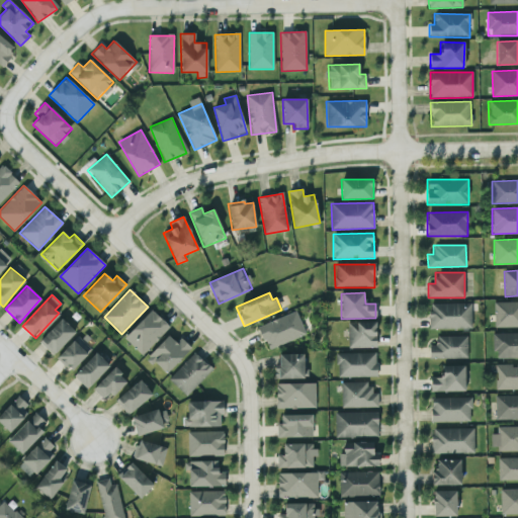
[(517,301),(494,303),(494,328),(517,327),(517,301)]
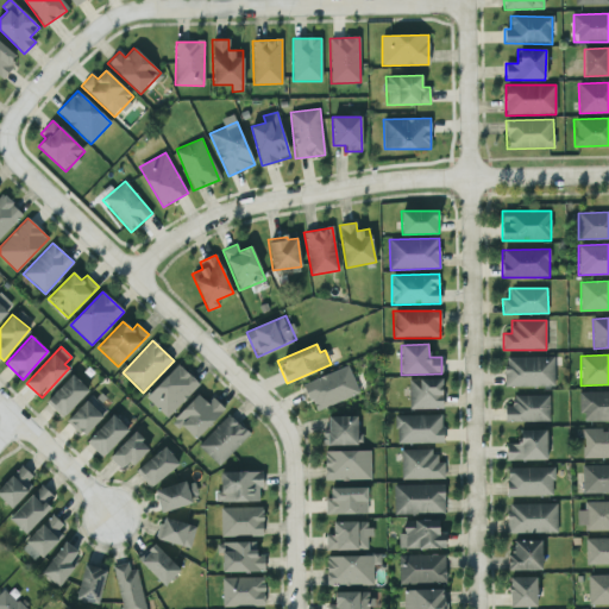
[(504,388),(554,387),(554,357),(504,357),(504,388)]
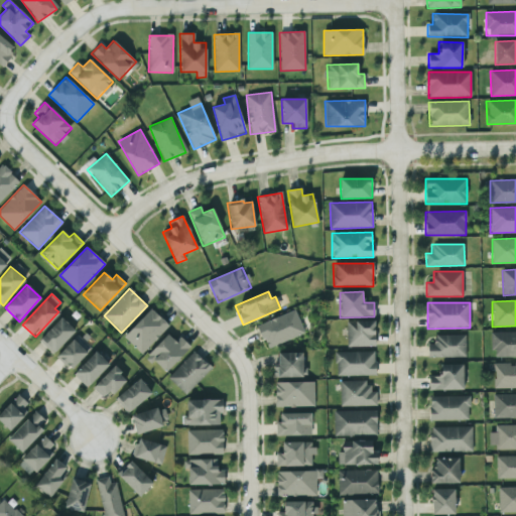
[(168,326),(150,308),(123,337),(141,354),(168,326)]
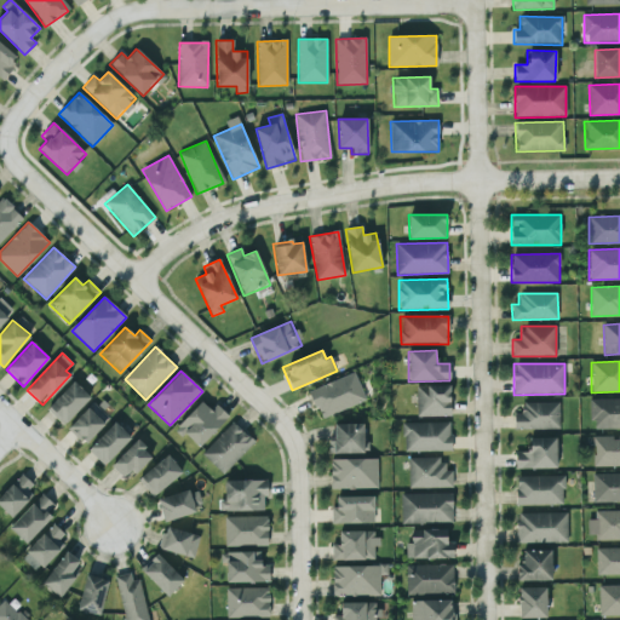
[(366,400),(354,372),(308,391),(320,419),(366,400)]
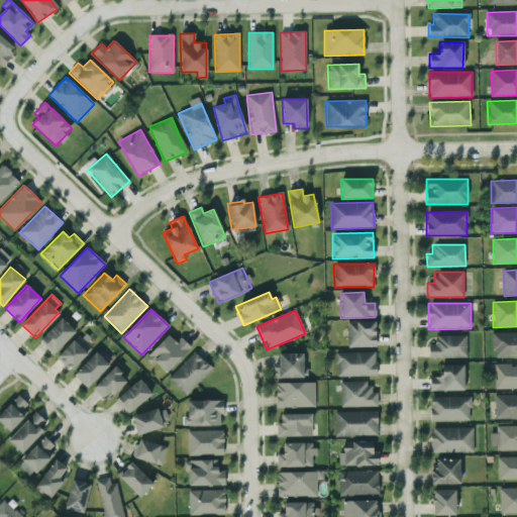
[(53,354),(75,331),(61,318),(38,341),(53,354)]
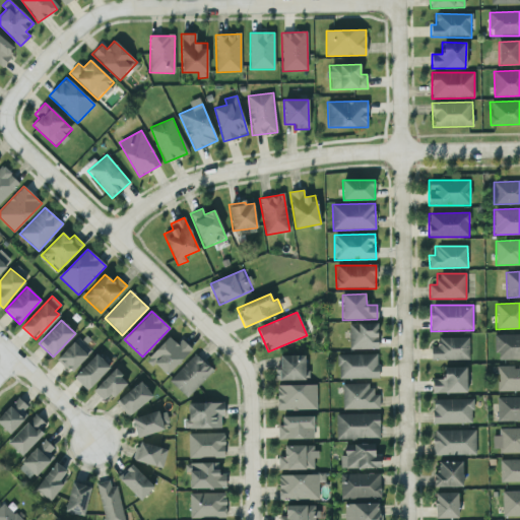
[(378,348),(378,323),(348,324),(349,349),(378,348)]
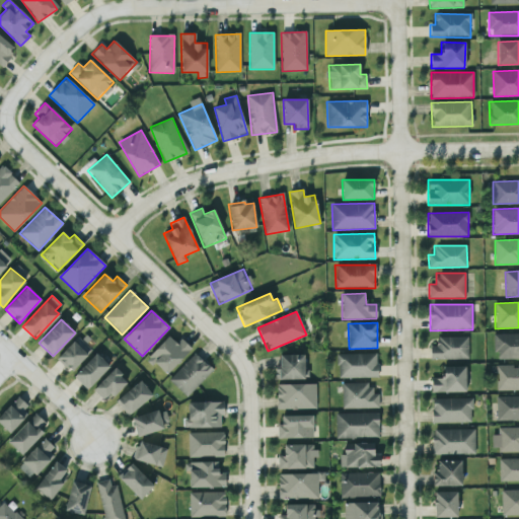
[(495,360),(518,359),(518,334),(495,334),(495,360)]
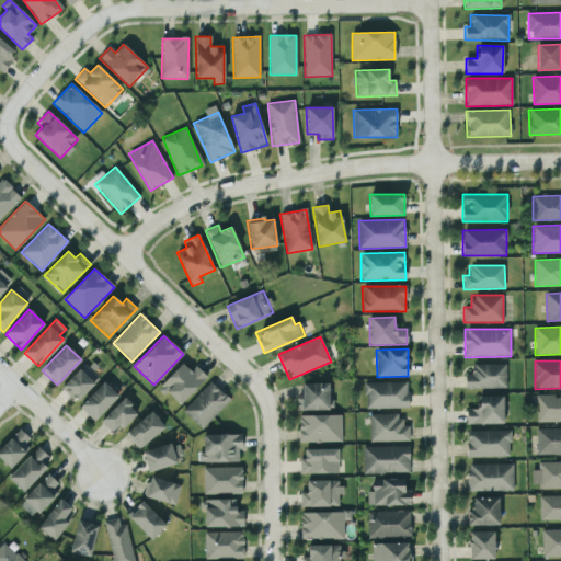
[(195,366),(191,371),(182,363),(159,387),(180,405),(206,376),(195,366)]
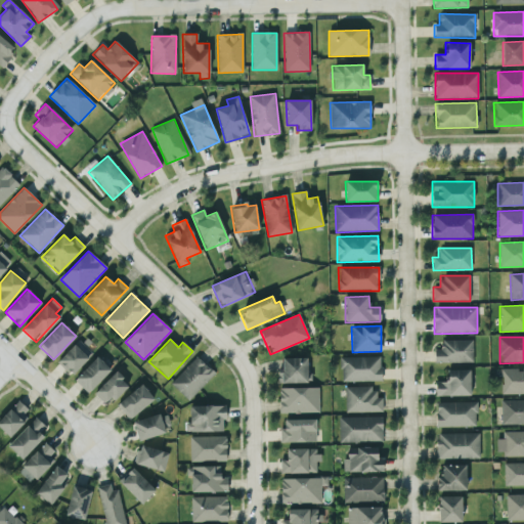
[(56,362),(71,376),(92,354),(79,340),(56,362)]
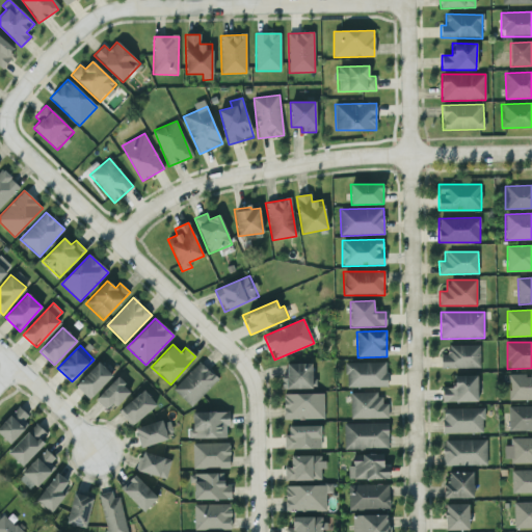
[(441,354),(441,369),(480,367),(480,345),(447,346),(448,354),(441,354)]
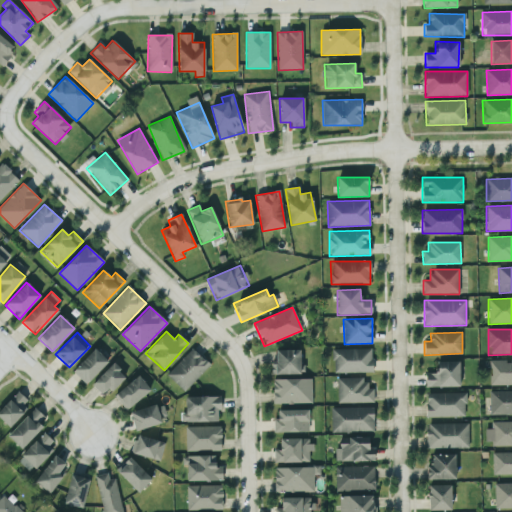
[(86,385),(108,361),(94,348),(72,372),(86,385)]
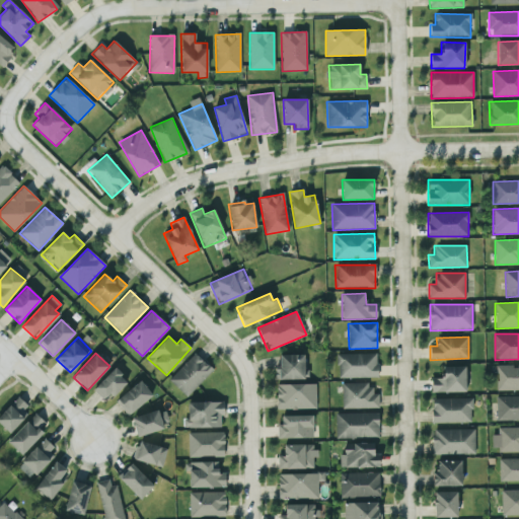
[(213,370),(195,353),(168,380),(187,397),(213,370)]
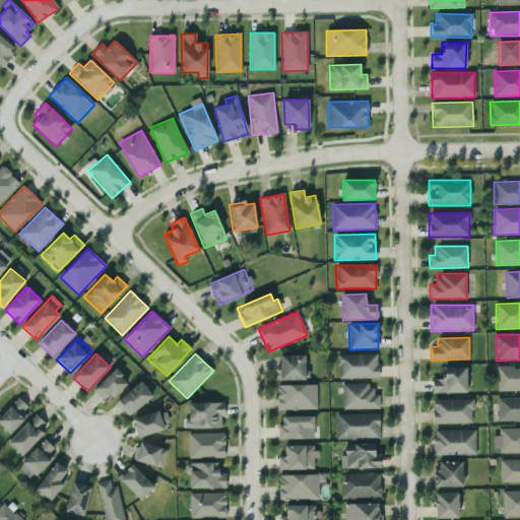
[(338,379),(378,378),(378,353),(337,354),(338,379)]
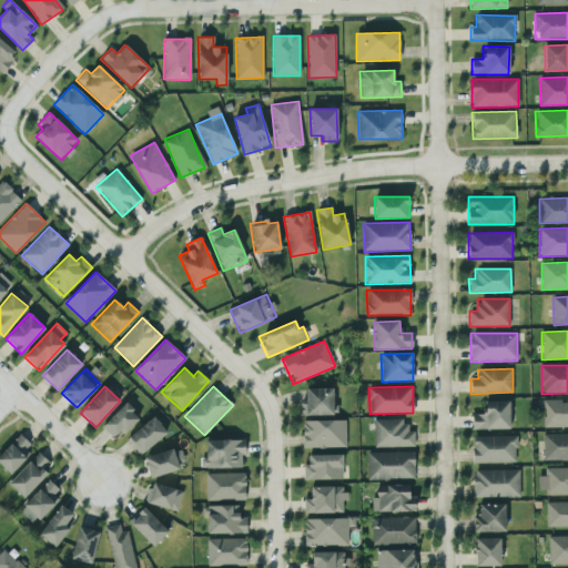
[(301,415),(337,415),(337,405),(333,405),(332,388),(305,388),(305,402),(301,402),(301,415)]
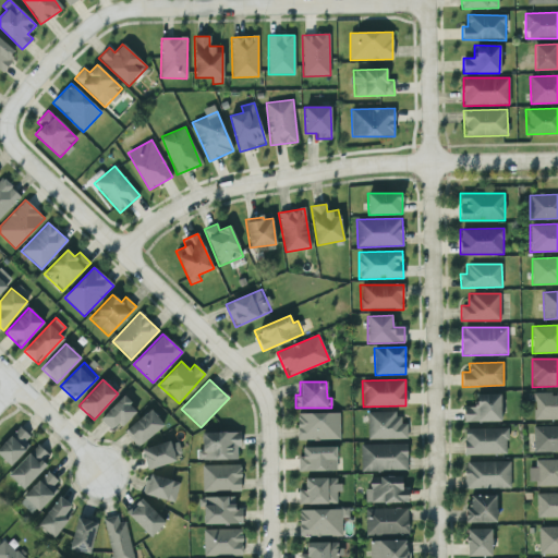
[(557,391),(533,392),(533,420),(557,420),(557,391)]
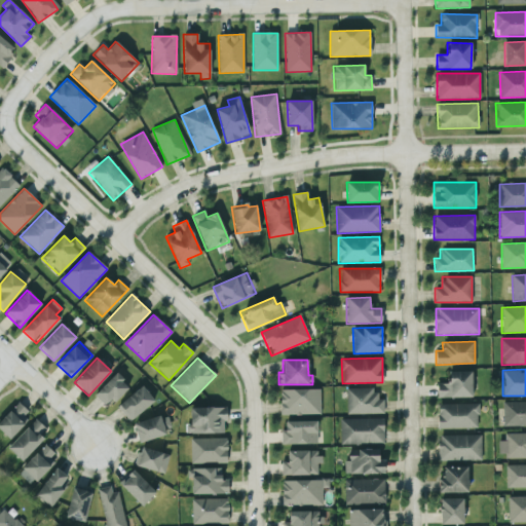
[(472,372),(448,371),(448,383),(438,383),(437,398),(472,398),(472,372)]
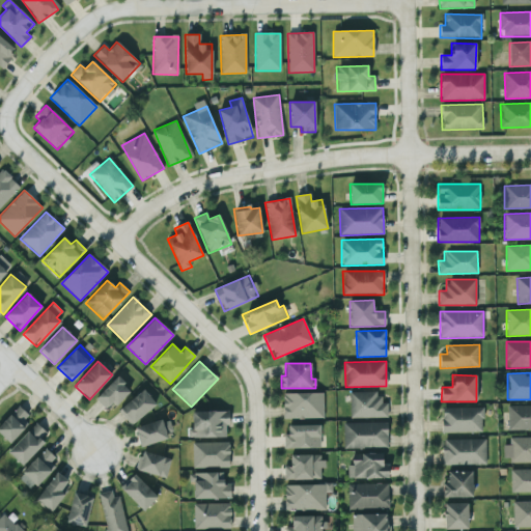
[(94,398),(107,412),(130,390),(117,376),(94,398)]
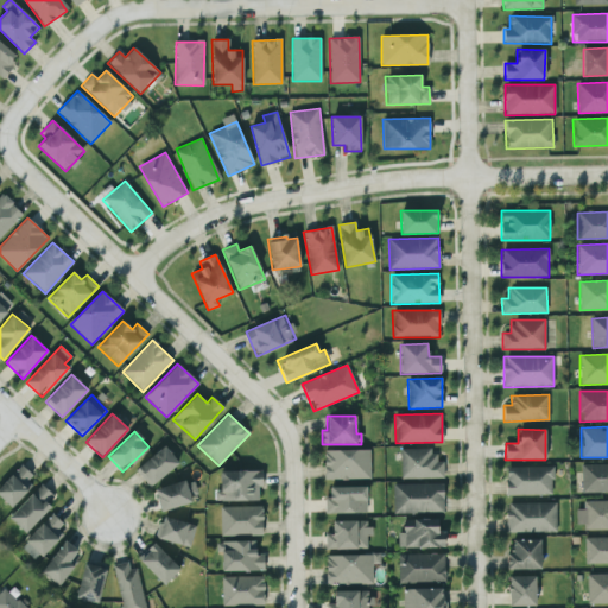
[(150,487),(178,463),(164,445),(135,469),(150,487)]
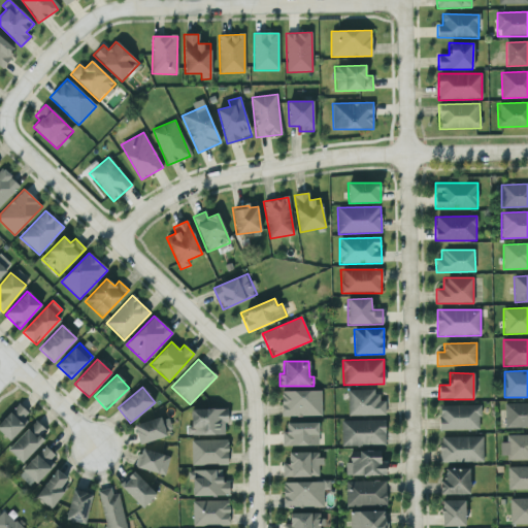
[(282,417),(322,416),(321,390),(281,391),(282,417)]
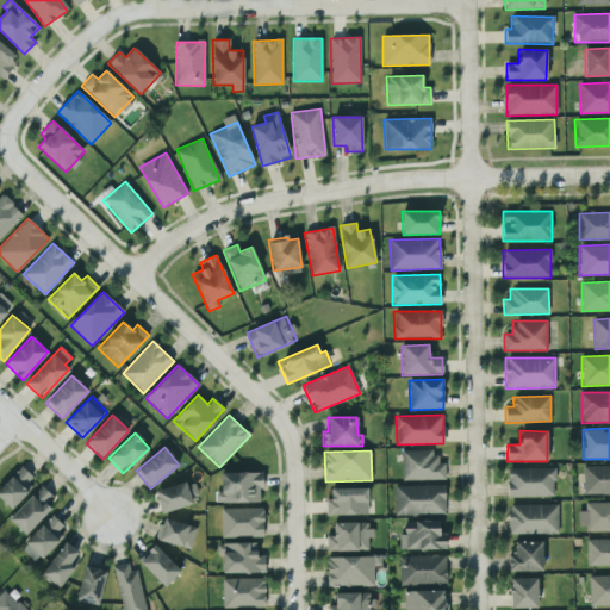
[(444,480),(444,462),(435,462),(435,450),(402,450),(402,480),(444,480)]
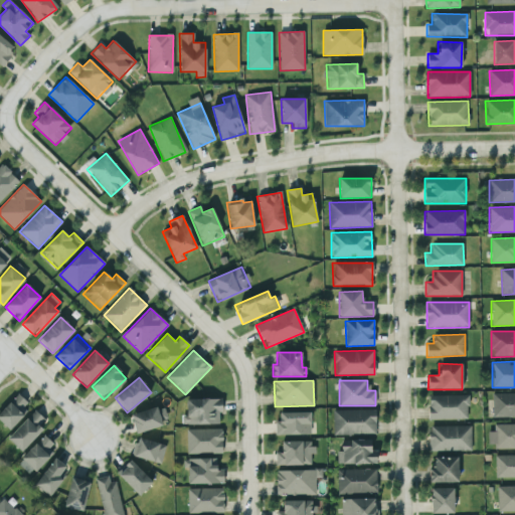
[(514,392),(492,393),(493,417),(514,416),(514,392)]
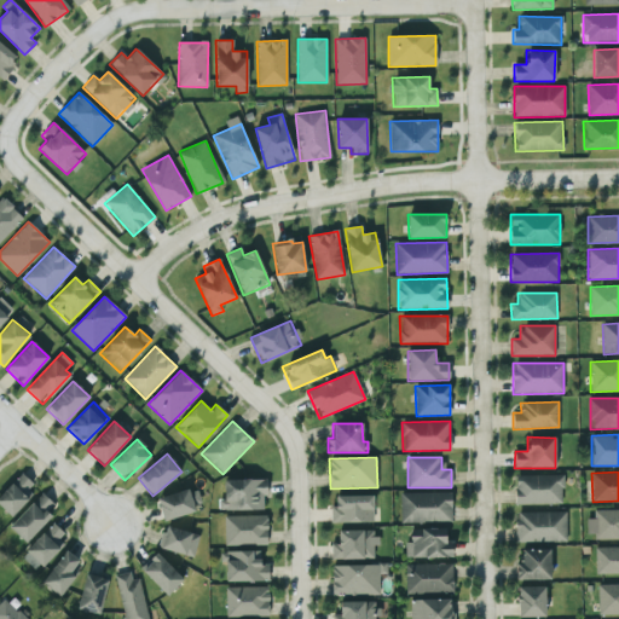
[(0,496),(0,507),(10,516),(36,487),(21,473),(0,496)]
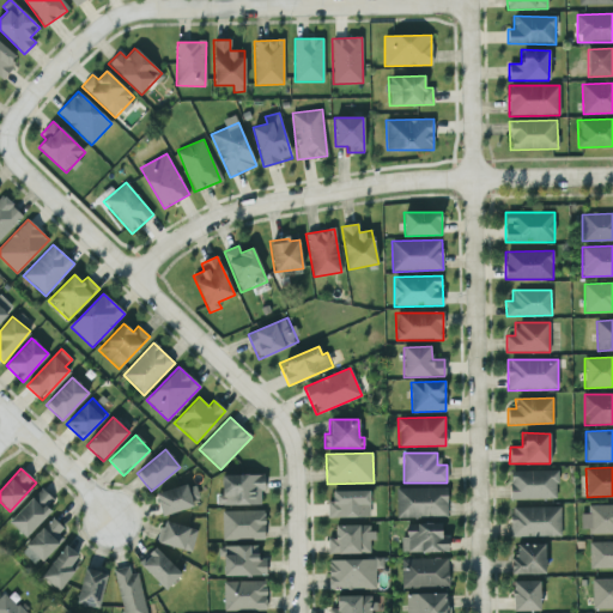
[(509,499),(557,499),(557,471),(510,469),(509,499)]
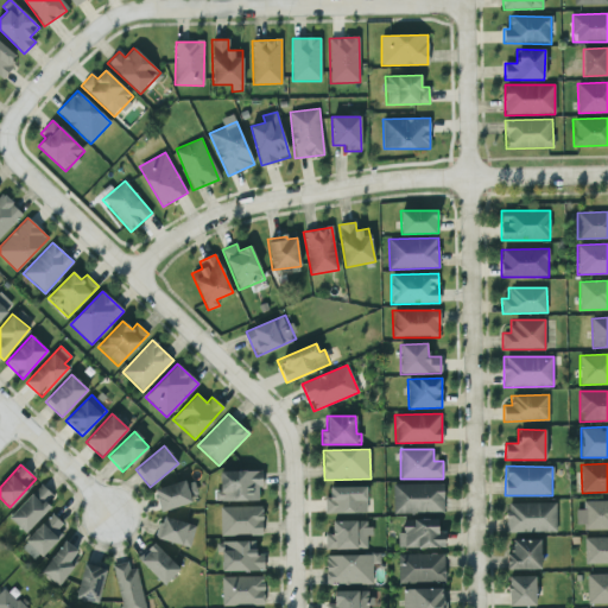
[(260,472),(219,472),(219,501),(260,500),(260,472)]
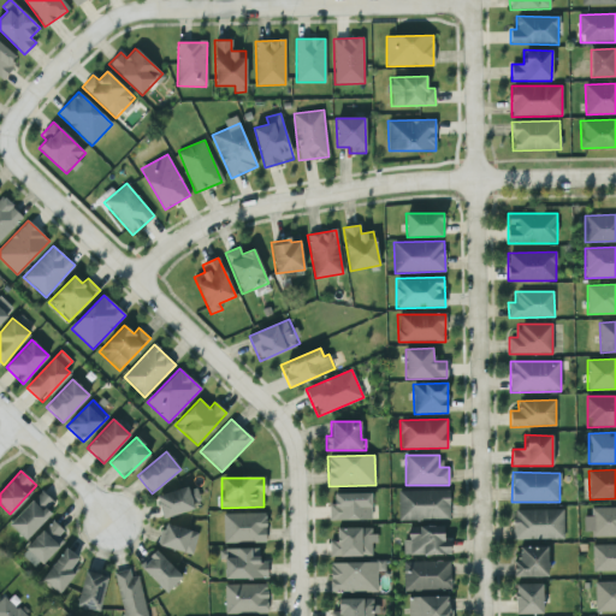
[(200,507),(196,487),(157,495),(160,514),(200,507)]
